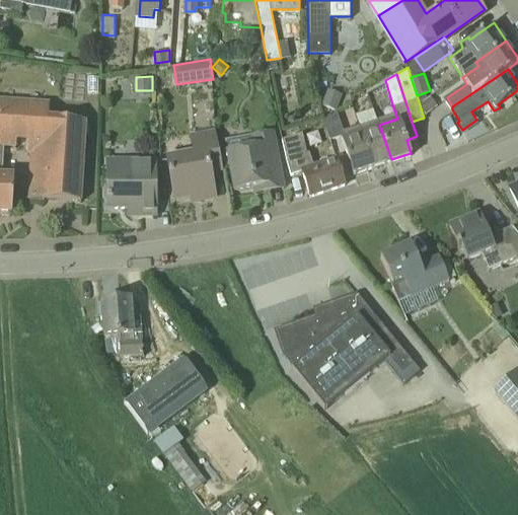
[(337,108),(343,93),(328,87),(322,103),(337,108)]
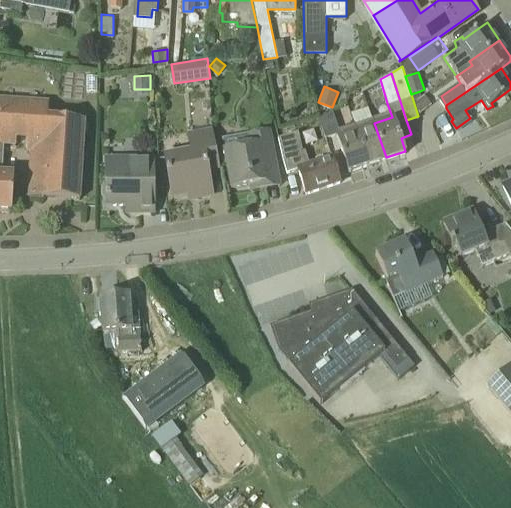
[(12,170),(1,170),(2,148),(31,150),(28,192),(80,196),(85,117),(48,115),(49,98),(0,94),(0,208),(10,209),(12,170)]
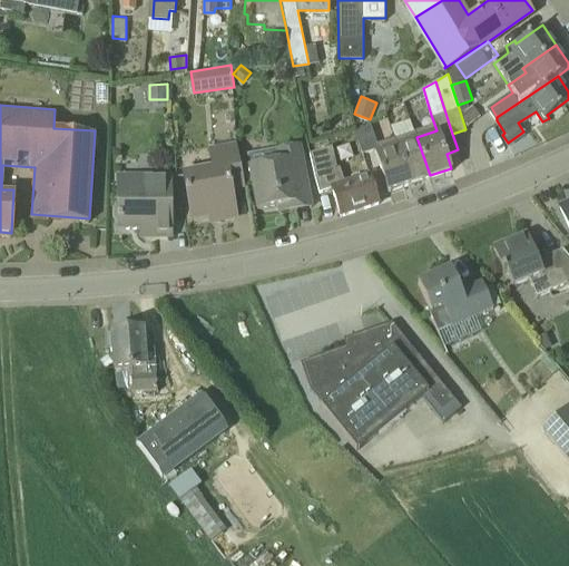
[(473,105),(461,113),(469,124),(481,115),(473,105)]
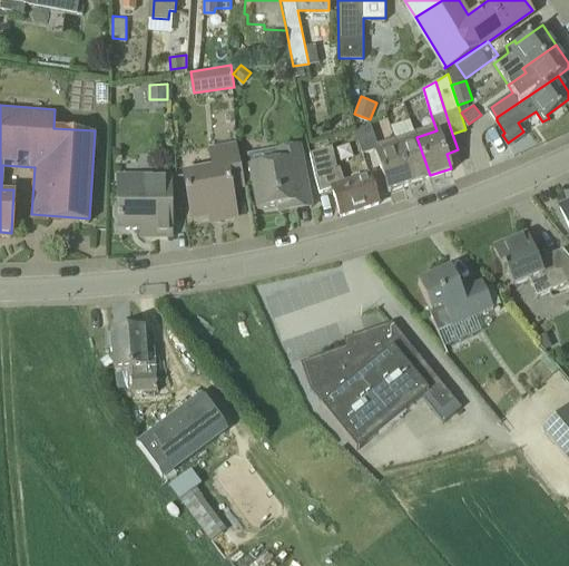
[(410,182),(398,143),(395,136),(378,143),(371,120),(355,129),(362,152),(374,147),(389,188),(410,182)]
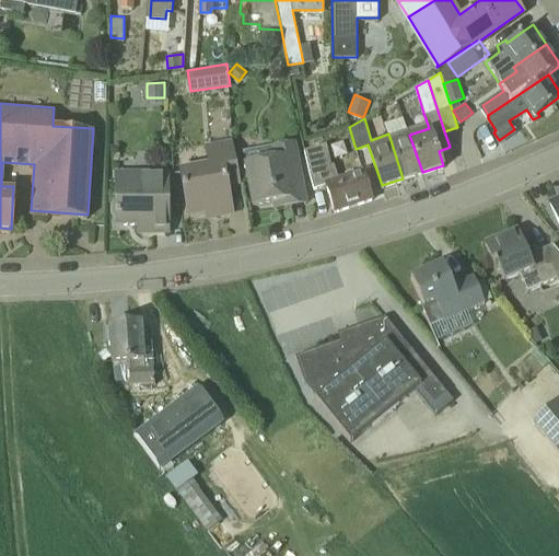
[(403,178),(422,172),(409,135),(391,140),(403,178)]
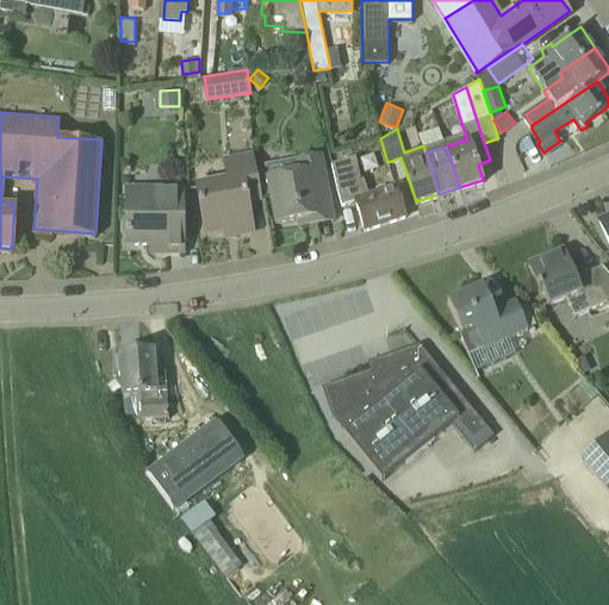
[(261,197),(253,153),(224,158),(227,170),(194,176),(205,230),(232,225),(235,232),(253,229),(247,200),(261,197)]
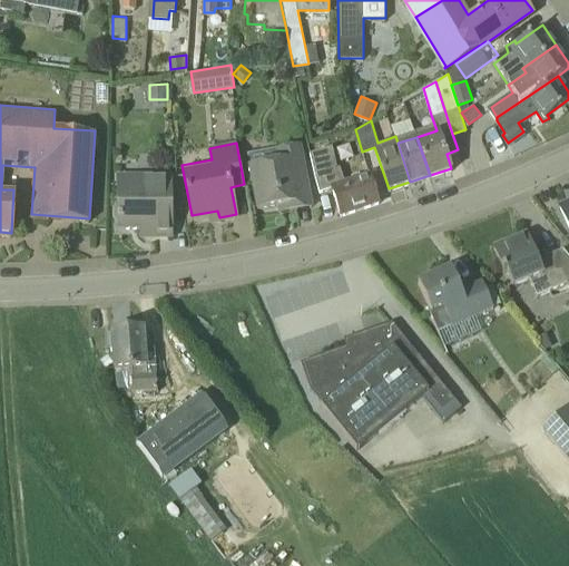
[(247,153),(257,207),(278,204),(280,210),(311,204),(300,143),(247,153)]
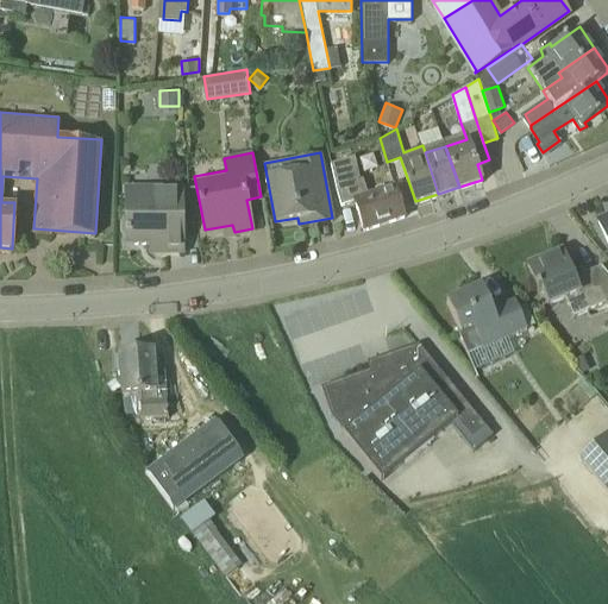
[(355,199),(364,227),(405,214),(394,182),(368,192),(364,178),(337,188),(340,202),(355,199)]
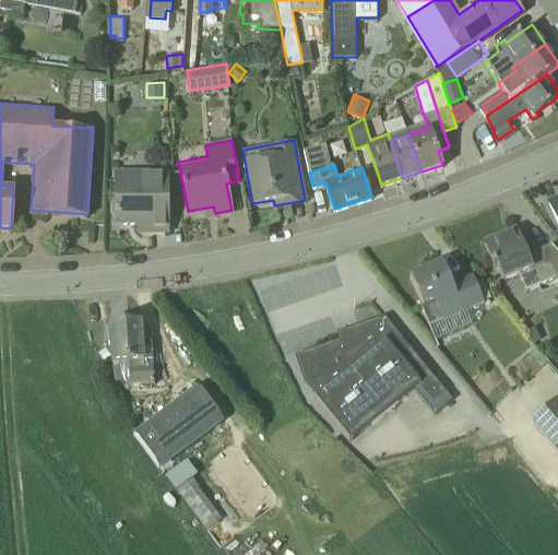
[(116,170),(116,222),(138,222),(138,229),(168,229),(167,170),(116,170)]
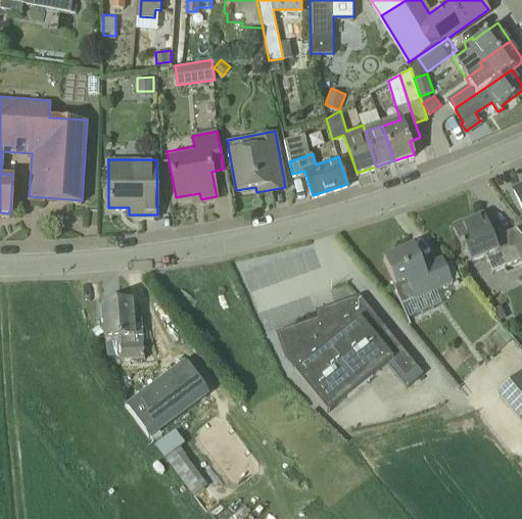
[(470,261),(485,254),(492,271),(521,260),(521,233),(516,225),(493,235),(484,214),(453,226),(462,248),(465,247),(470,261)]
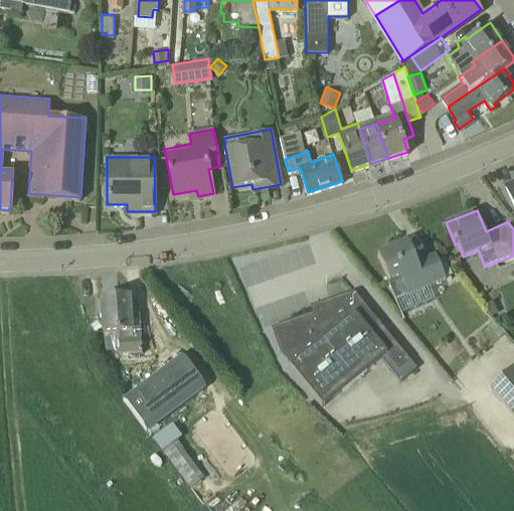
[(389,281),(396,298),(407,293),(446,277),(446,276),(439,259),(436,252),(416,261),(406,239),(377,251),(389,281)]
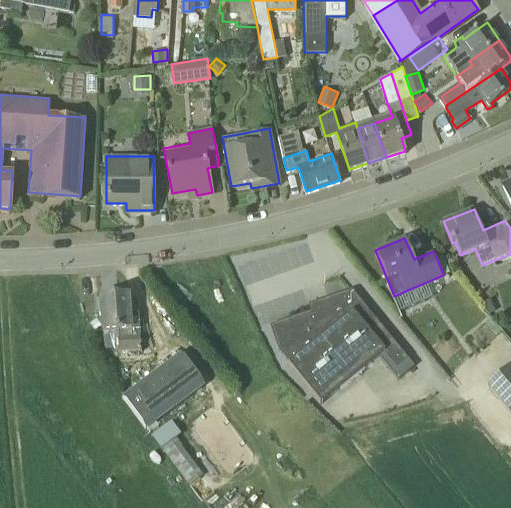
[(443,254),(436,257),(443,274),(450,271),(443,254)]
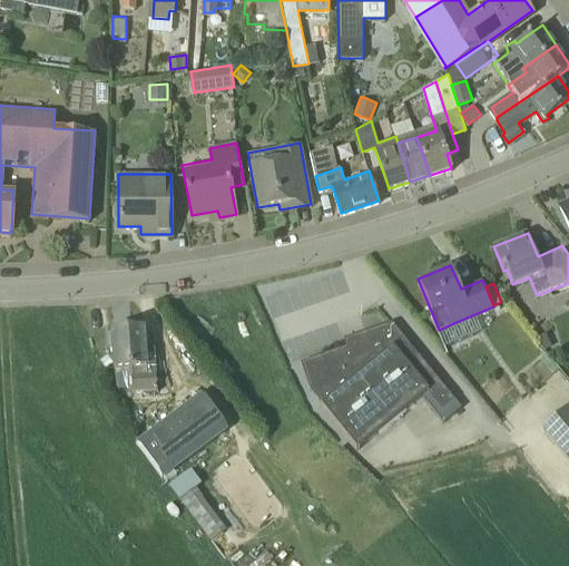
[(454,398),(392,320),(389,321),(390,325),(379,333),(301,361),(310,388),(322,402),(321,403),(357,448),(429,390),(442,408),(454,398)]
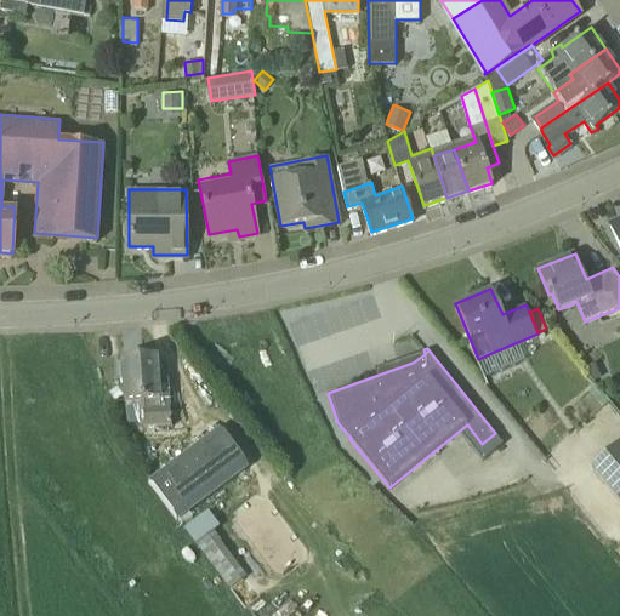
[(125,399),(128,399),(128,404),(117,405),(119,421),(143,417),(143,425),(171,423),(170,405),(160,406),(157,355),(123,358),(125,399)]
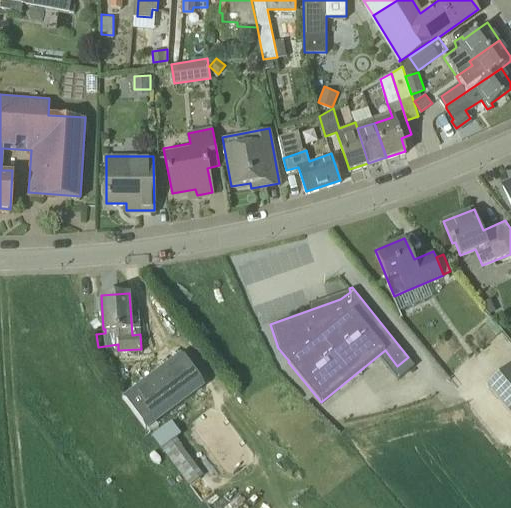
[(503,329),(491,315),(485,320),(497,334),(503,329)]
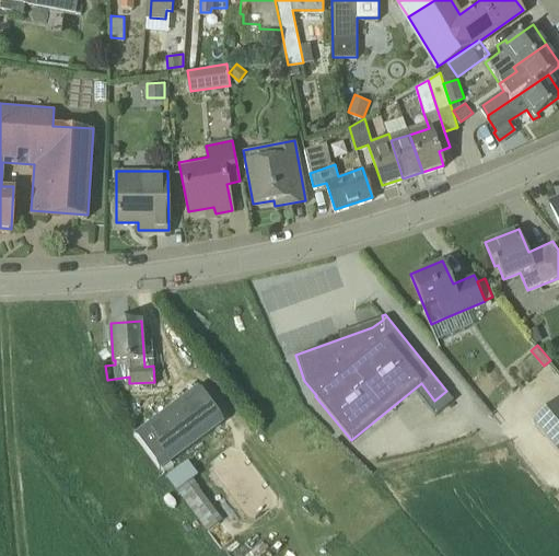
[(223,419),(198,385),(135,433),(160,467),(223,419)]
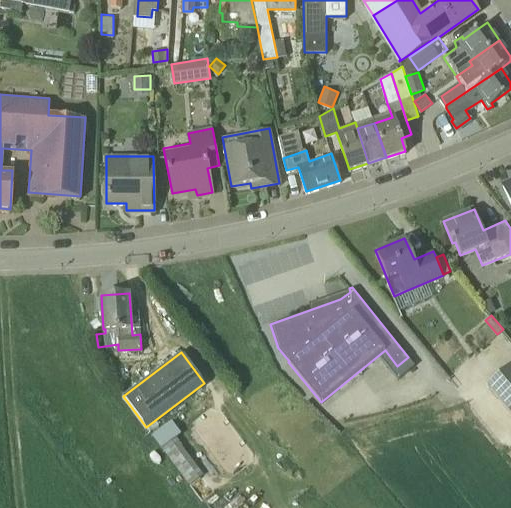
[(510,361),(486,382),(510,412),(510,361)]
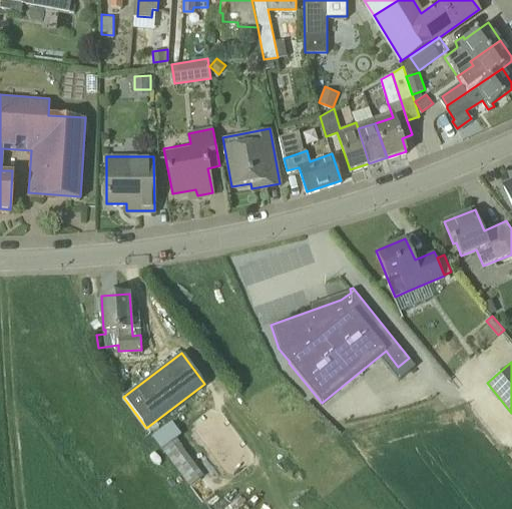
[(169,422),(148,431),(154,444),(175,435),(169,422)]
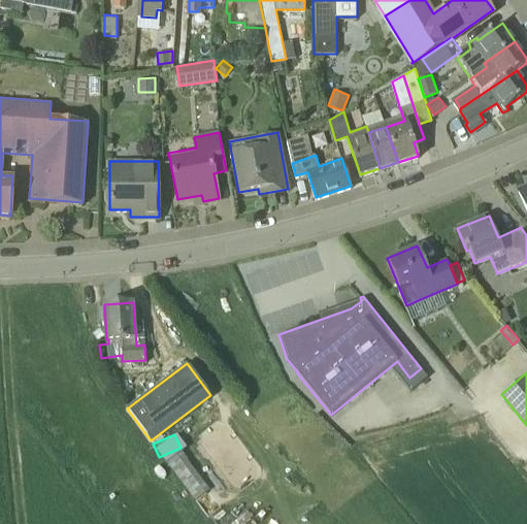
[(174,451),(162,460),(192,498),(204,488),(174,451)]
